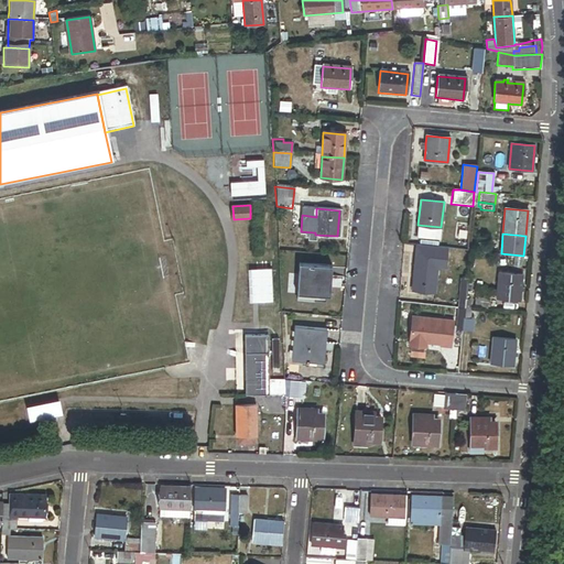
[(446,248),(416,245),(415,257),(433,259),(432,268),(437,269),(444,269),(446,248)]
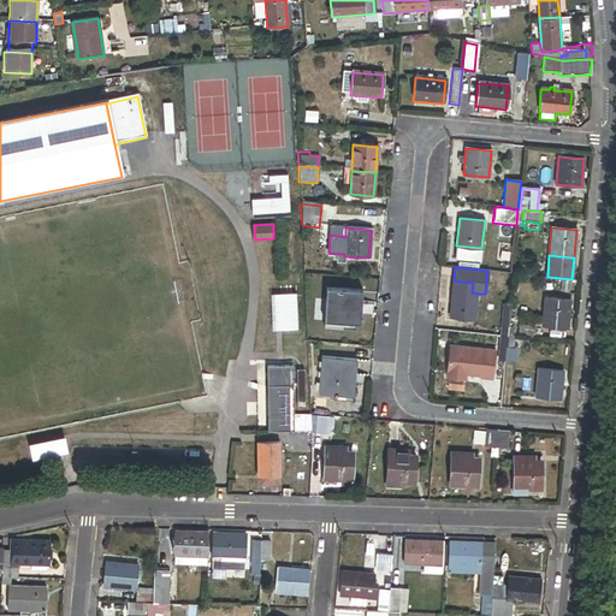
[(454,280),(452,290),(472,292),(473,283),(454,280)]
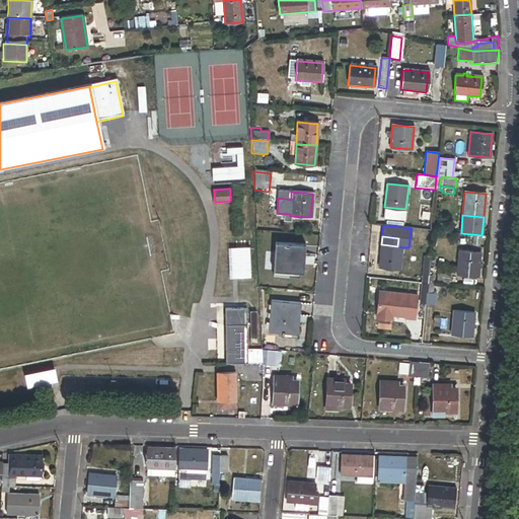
[(397,246),(381,244),(379,268),(400,270),(402,247),(397,246)]
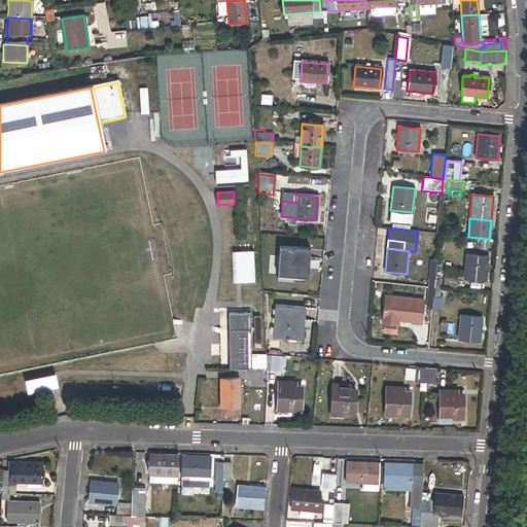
[(255,282),(254,251),(241,252),(241,259),(235,259),(236,275),(241,275),(241,282),(255,282)]
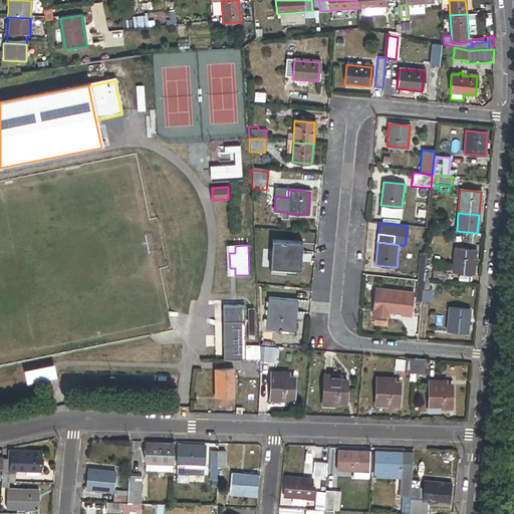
[(305,249),(284,247),(282,270),(303,272),(305,249)]
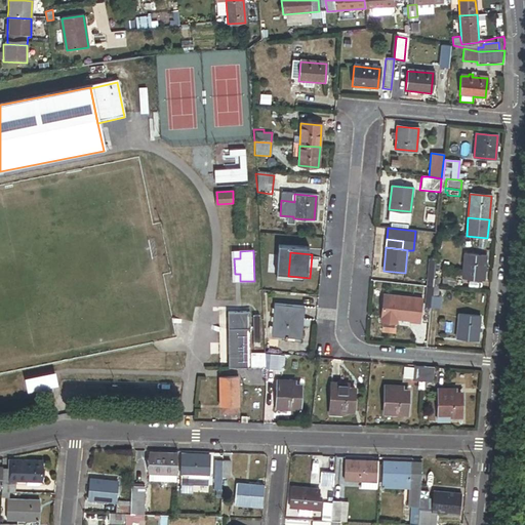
[(486,257),(465,255),(461,278),(483,281),(486,257)]
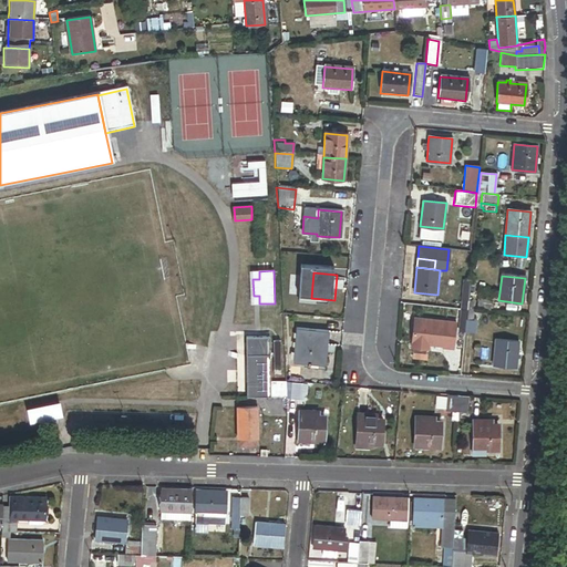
[(490,301),(481,300),(480,310),(488,311),(490,301)]
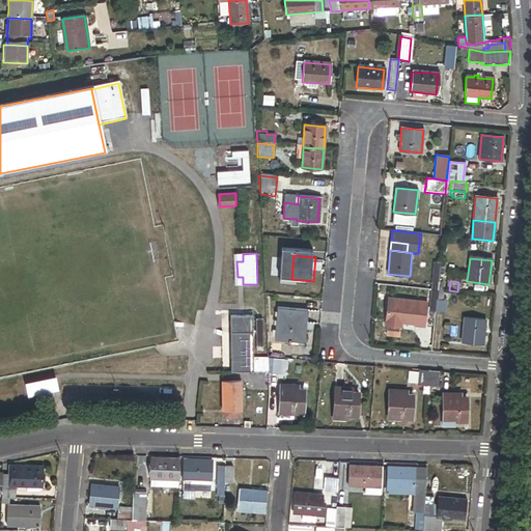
[(436,298),(435,311),(444,312),(445,299),(442,299),(436,298)]
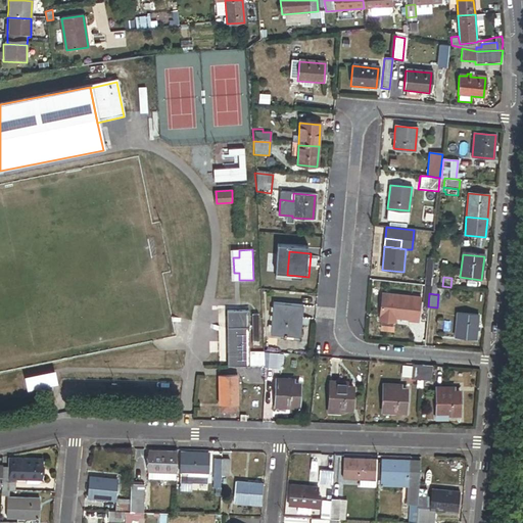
[(418,323),(419,301),(379,297),(377,322),(394,324),(394,318),(398,319),(398,320),(408,321),(408,322),(418,323)]
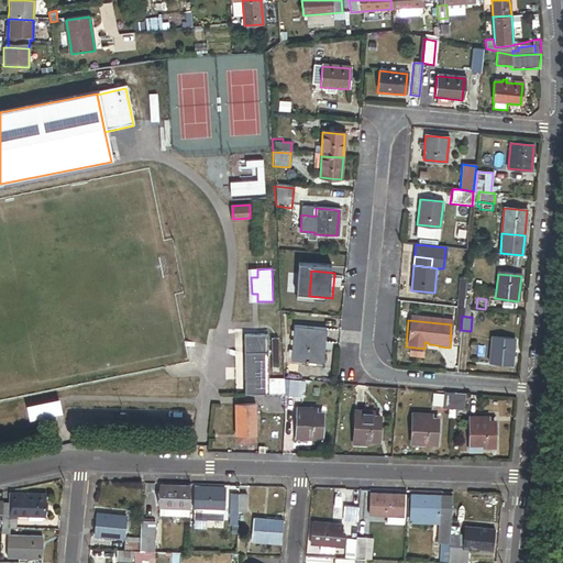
[(293,361),(307,362),(323,363),(327,329),(295,327),(293,361)]
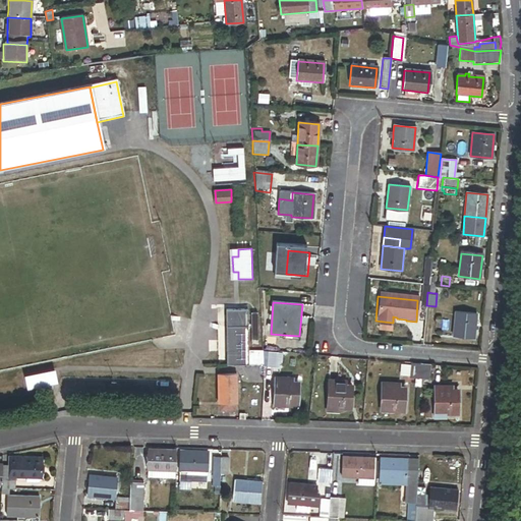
[(244,310),(221,311),(224,364),(246,363),(246,361),(246,351),(244,310)]
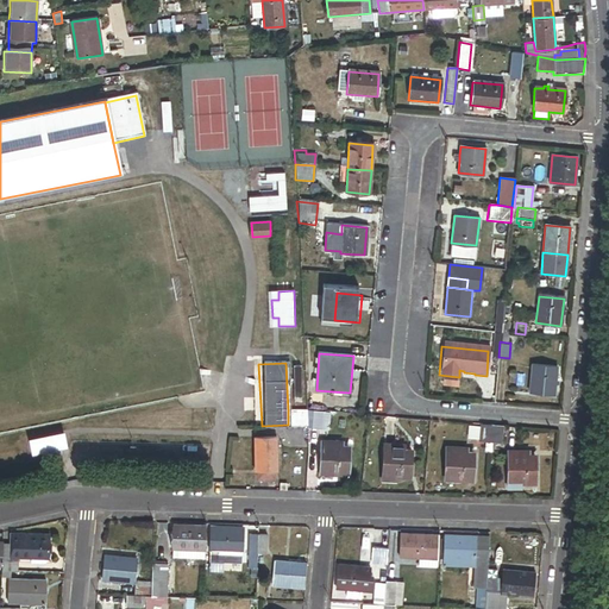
[(557,368),(532,365),(529,394),(554,396),(557,368)]
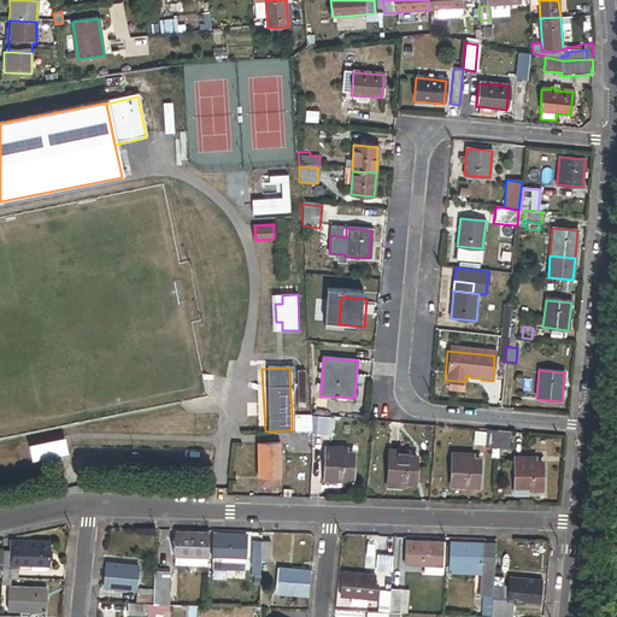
[(292,416),(292,428),(311,427),(311,415),(292,416)]
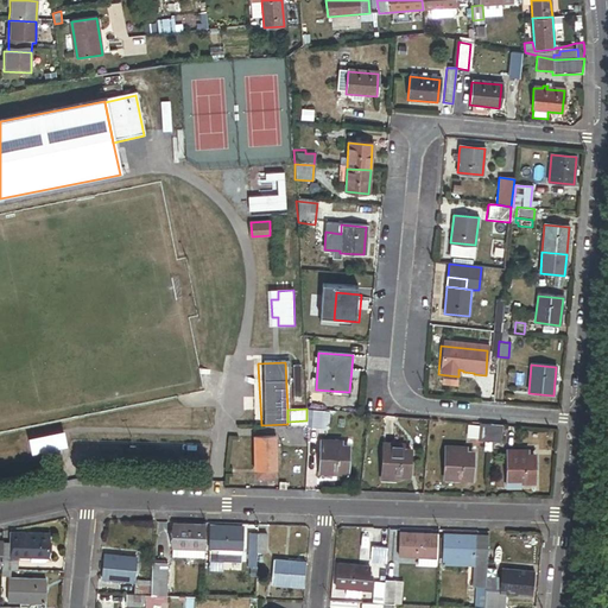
[(320,411),(310,410),(309,428),(317,429),(320,411)]
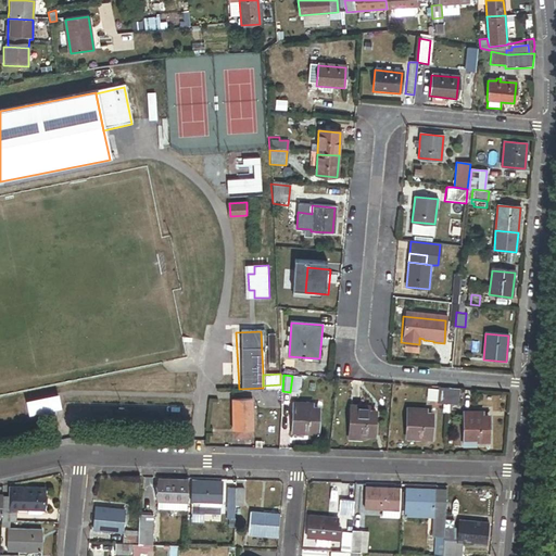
[(447,405),(449,389),(438,388),(437,404),(442,404),(441,413),(447,413),(447,405)]
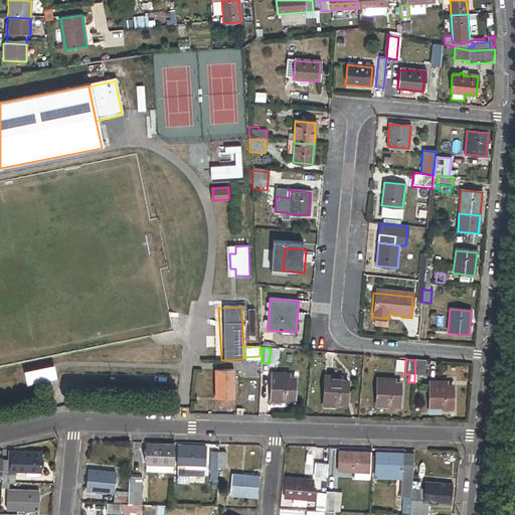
[(415,360),(414,375),(424,376),(425,361),(415,360)]
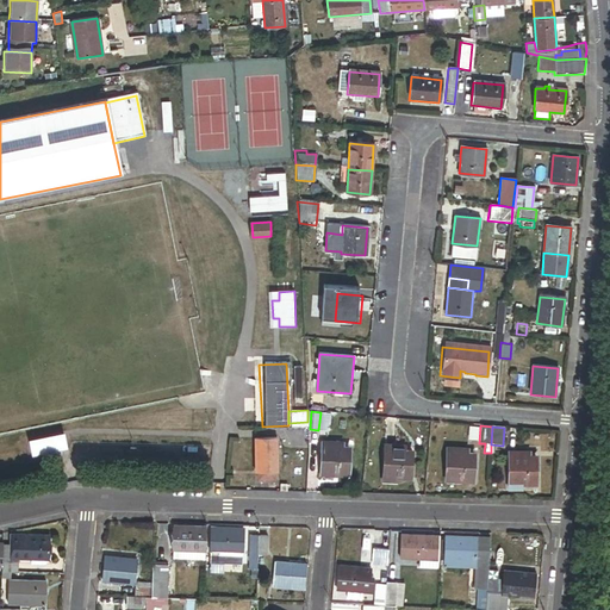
[(68,449),(64,431),(29,440),(32,456),(68,449)]
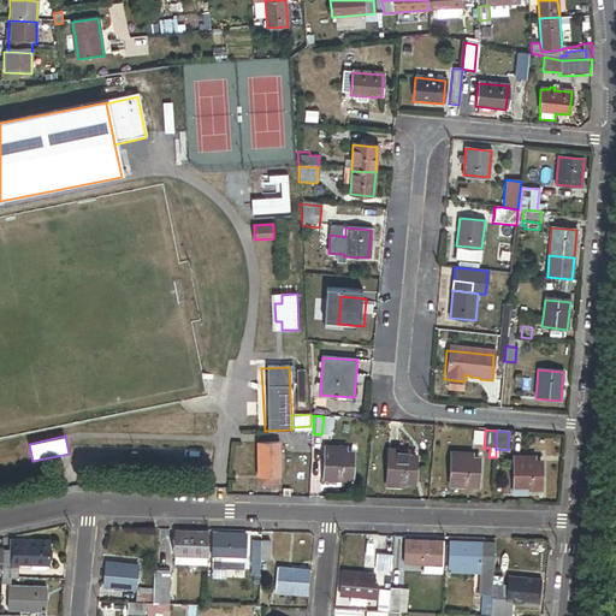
[(278,440),(258,440),(258,477),(260,477),(277,477),(279,477),(278,440)]
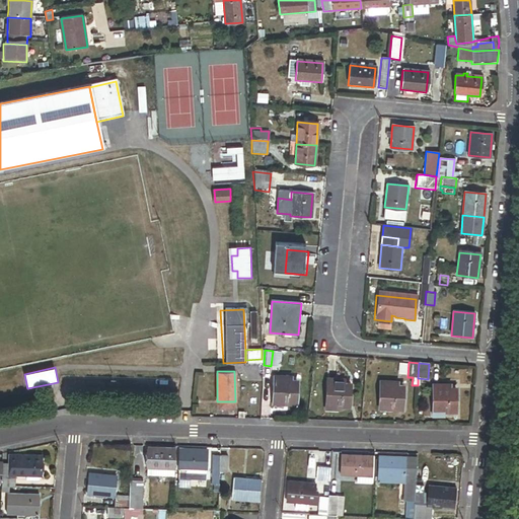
[(282,400),(282,404),(295,405),(297,383),(289,382),(289,378),(275,377),(274,399),(282,400)]
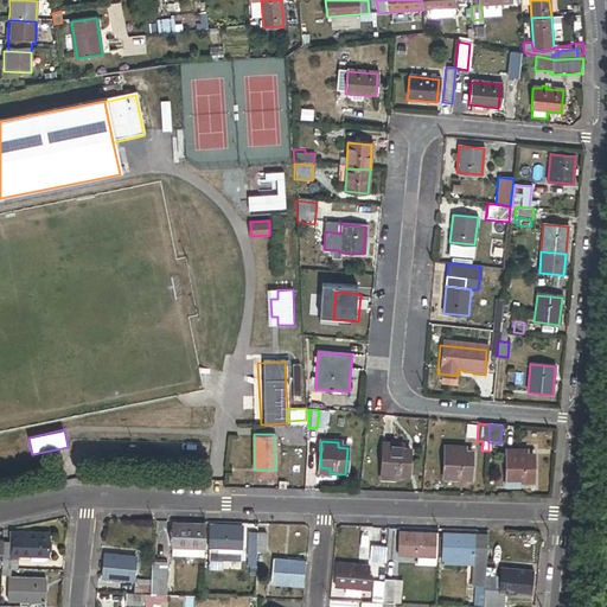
[(382,474),(394,475),(408,477),(409,451),(402,451),(402,445),(384,443),(382,474)]
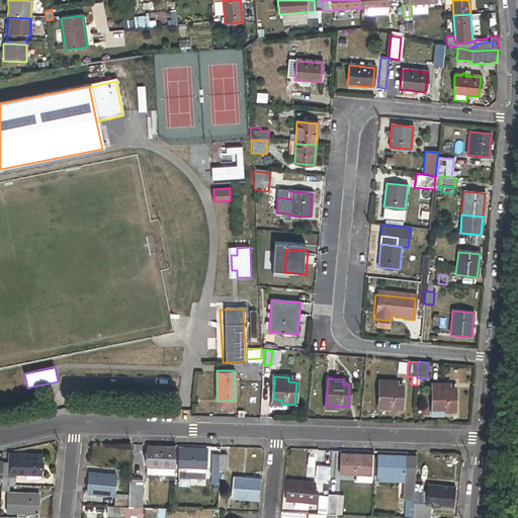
[(387,404),(387,408),(401,409),(402,386),(396,386),(396,382),(380,381),(378,404),(387,404)]
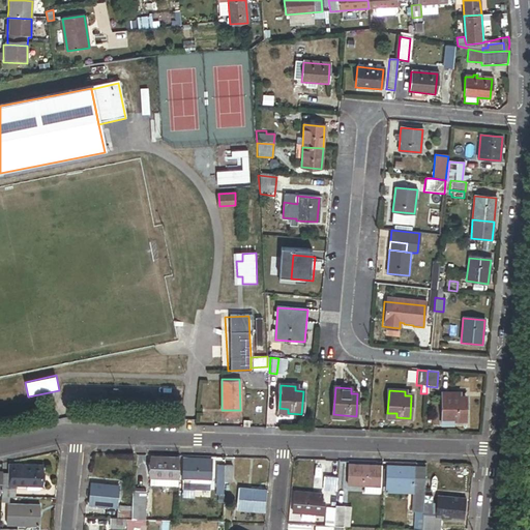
[(446,393),(446,416),(455,416),(455,420),(468,420),(468,398),(462,398),(462,393),(446,393)]
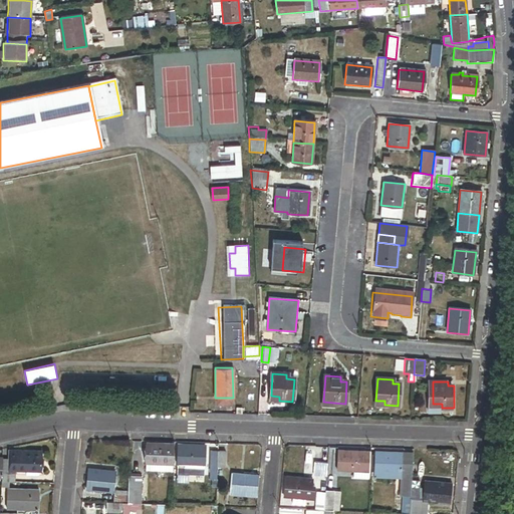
[(148,458),(174,459),(175,440),(149,439),(148,458)]
